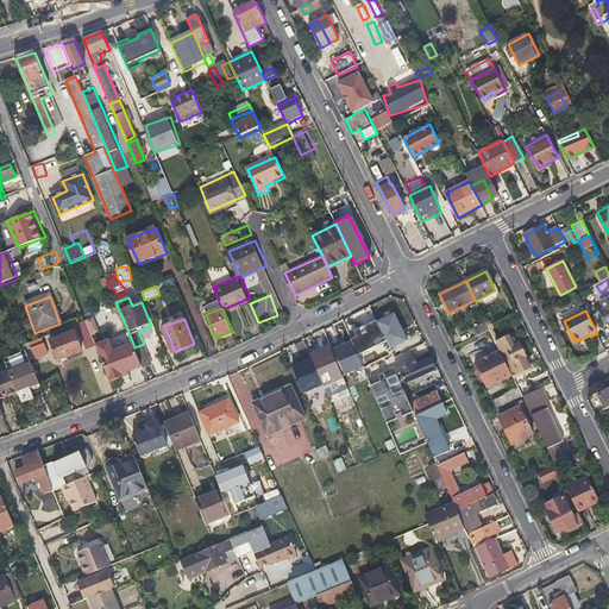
[(490,330),(488,325),(487,322),(472,330),(476,337),(490,330)]
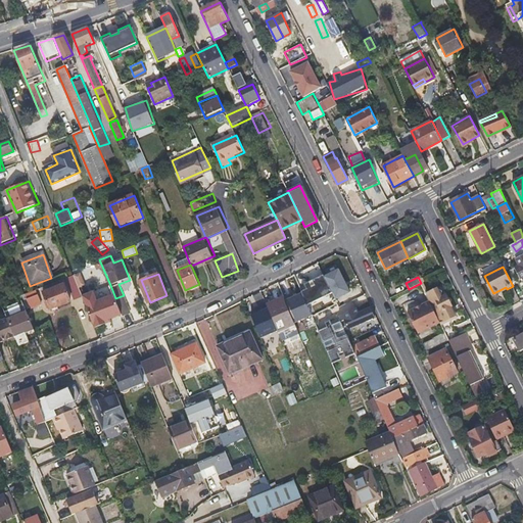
[(95,327),(110,320),(109,319),(122,314),(117,302),(115,298),(110,285),(96,291),(92,290),(90,283),(78,287),(95,327)]
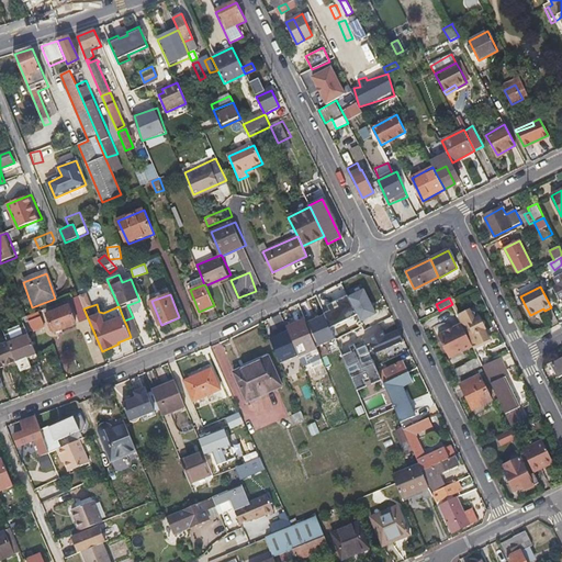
[(45,315),(55,335),(77,326),(68,305),(45,315)]
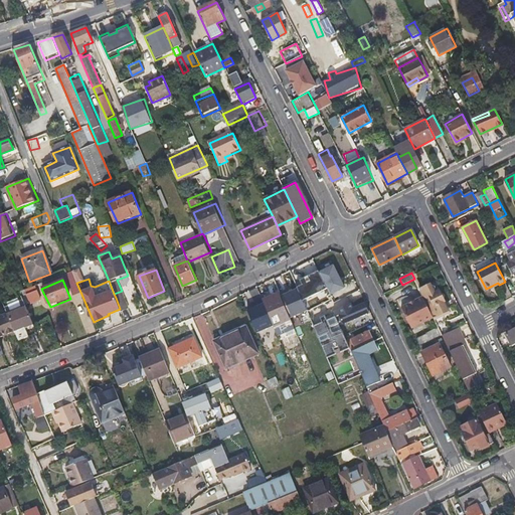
[(487,291),(499,285),(498,283),(486,289),(487,291)]
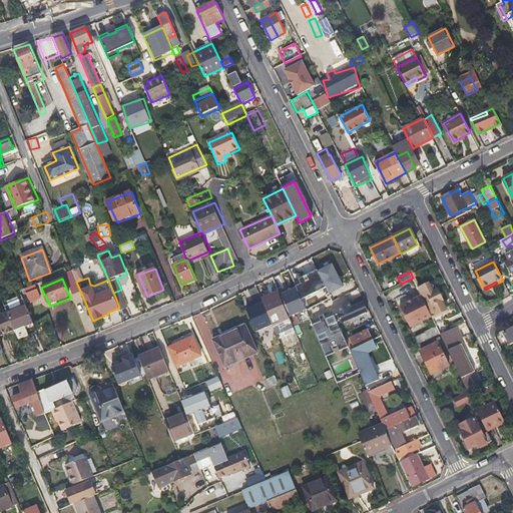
[(429,284),(418,289),(421,296),(432,317),(432,319),(439,316),(439,314),(447,310),(442,301),(444,301),(438,290),(434,292),(429,284)]
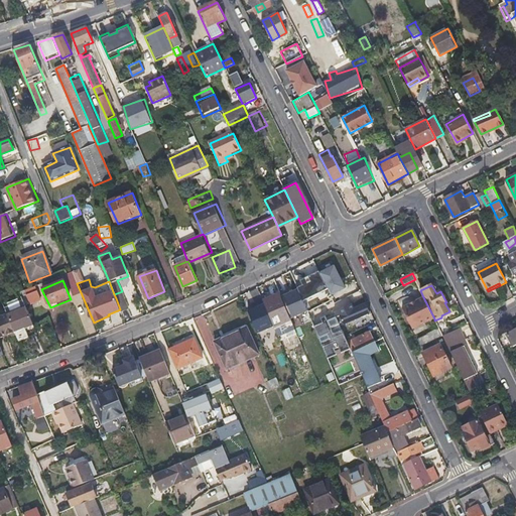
[(41,300),(35,286),(25,290),(31,305),(41,300)]
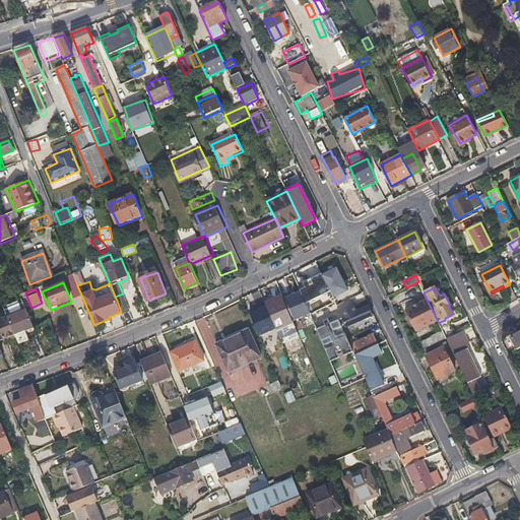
[(329,307),(322,289),(308,296),(316,313),(329,307)]
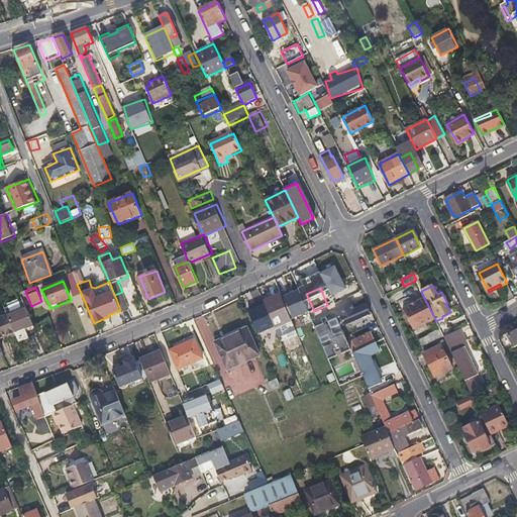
[(120,310),(121,312),(129,309),(123,296),(116,299),(120,310)]
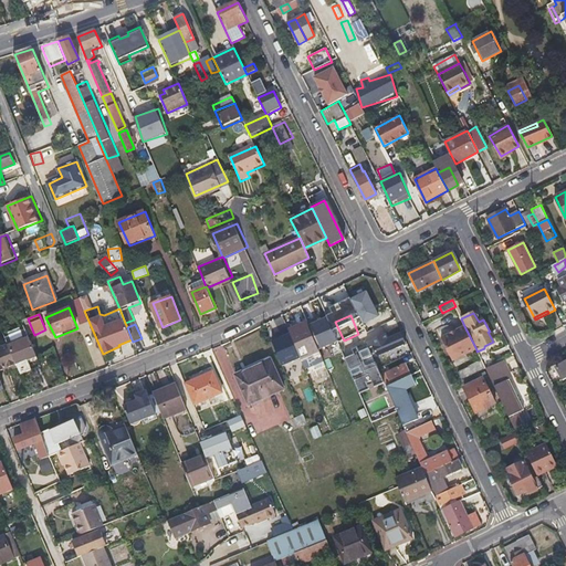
[(16,364),(16,365),(37,356),(29,338),(24,326),(3,335),(8,345),(8,346),(16,364)]
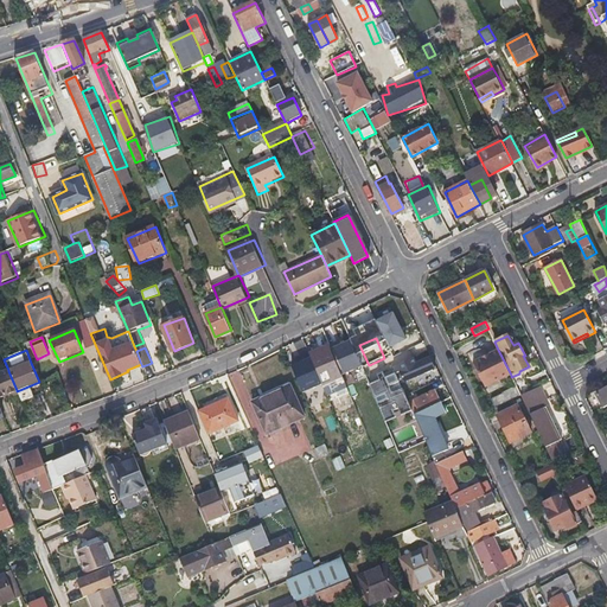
[(485,387),(511,375),(498,350),(473,362),(485,387)]
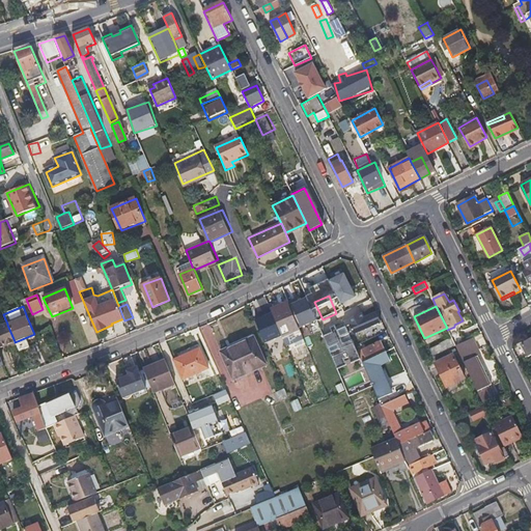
[(370,315),(368,309),(344,322),(345,324),(346,327),(350,325),(354,334),(381,322),(376,312),(370,315)]
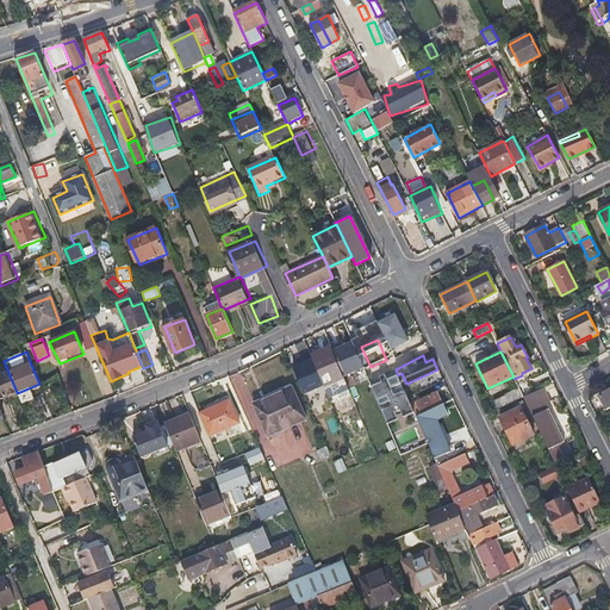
[(292,366),(305,393),(325,384),(313,356),(292,366)]
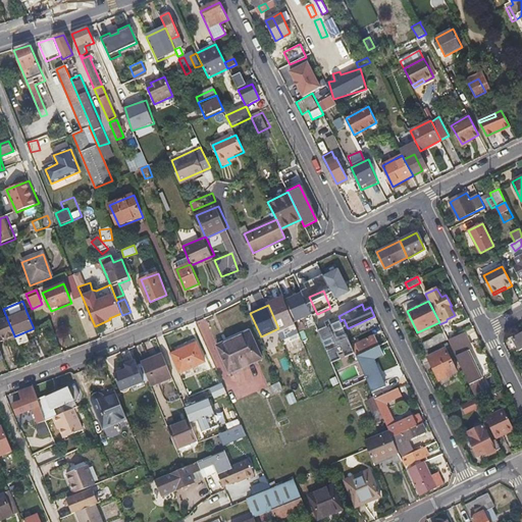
[(0,341),(14,335),(7,319),(7,318),(0,320),(0,341)]
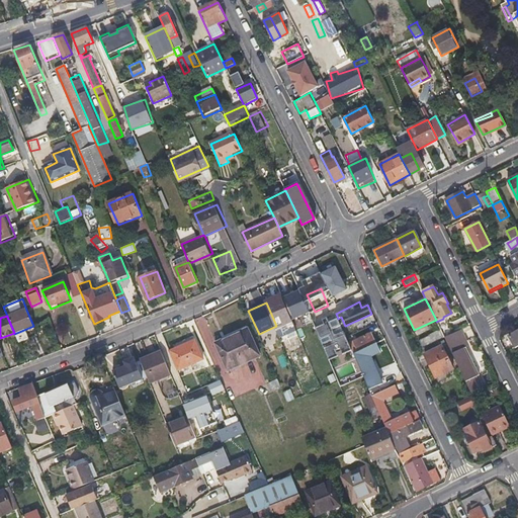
[(338,319),(337,316),(328,320),(334,334),(343,330),(338,319)]
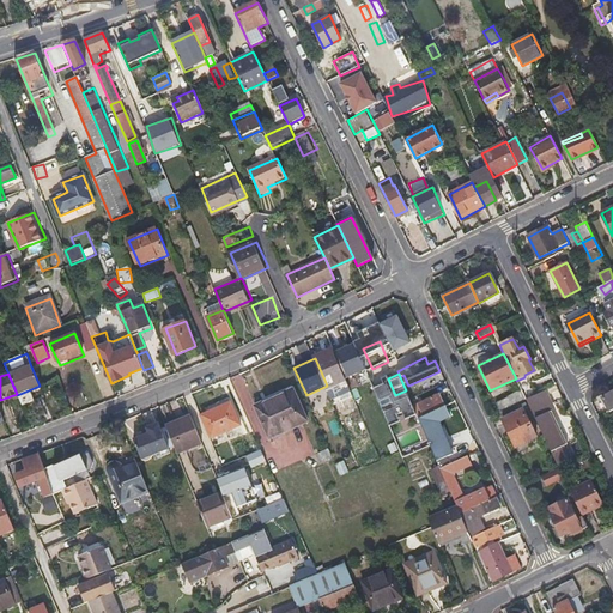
[(271,438),(308,422),(293,388),(256,406),(271,438)]
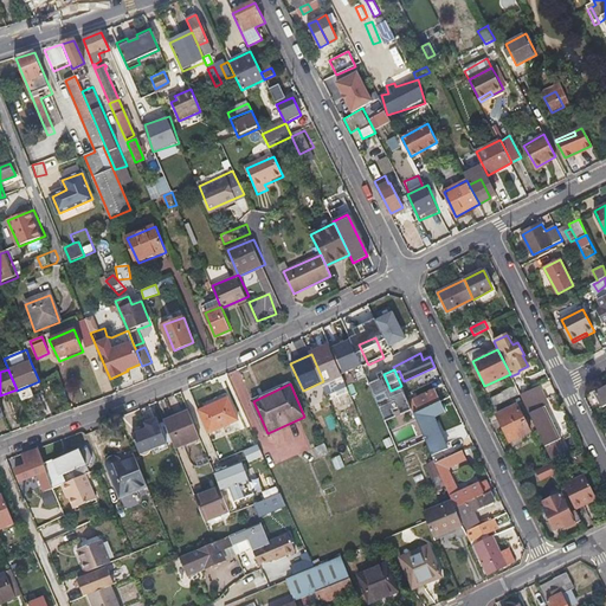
[(547,400),(540,386),(520,395),(527,410),(547,400)]
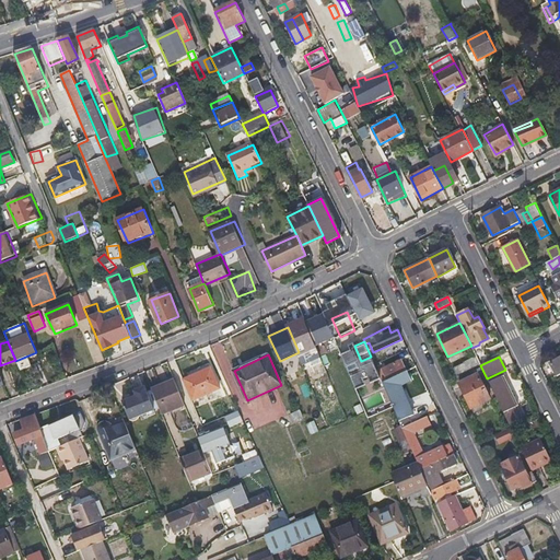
[(559,357),(549,363),(557,376),(559,373),(559,357)]
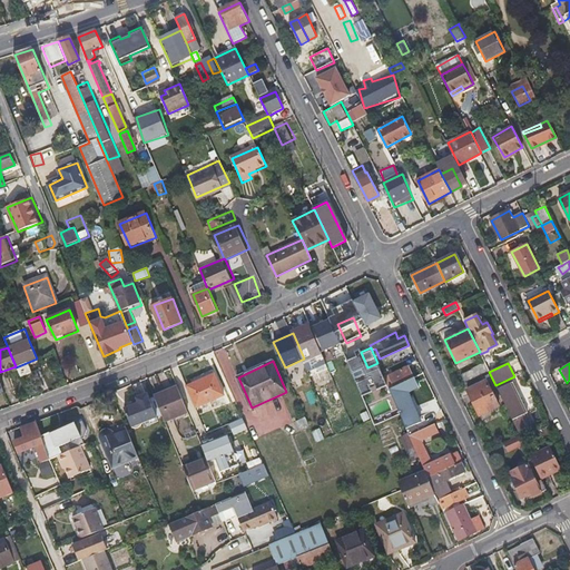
[(391,389),(414,377),(409,366),(385,377),(391,389)]
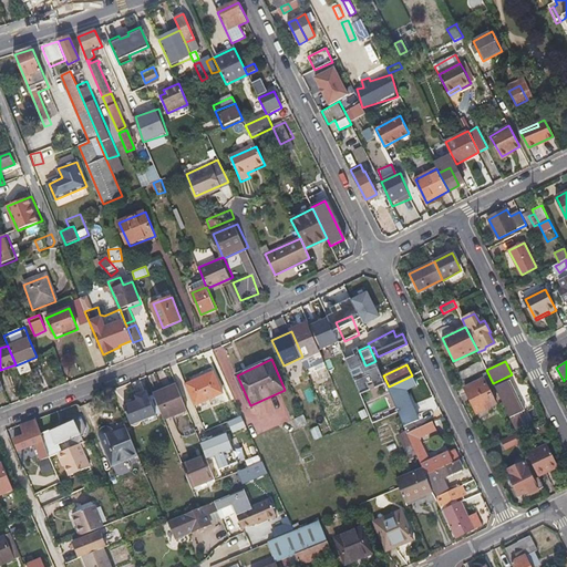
[(215,373),(187,384),(196,405),(224,394),(215,373)]
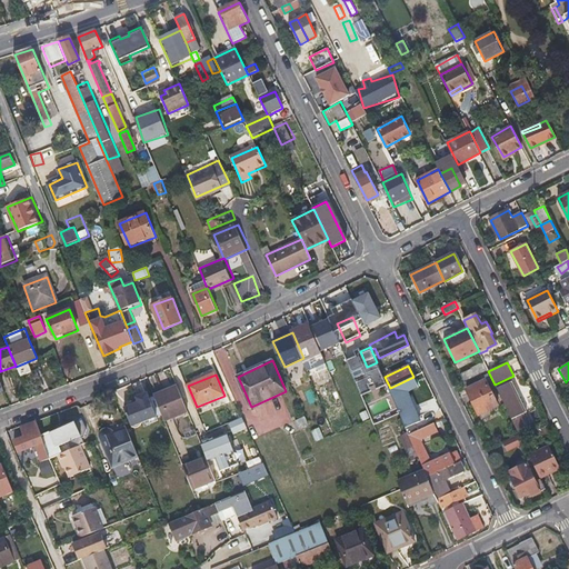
[(389,389),(399,413),(406,428),(417,422),(402,393),(419,385),(415,377),(413,377),(390,388),(389,389)]
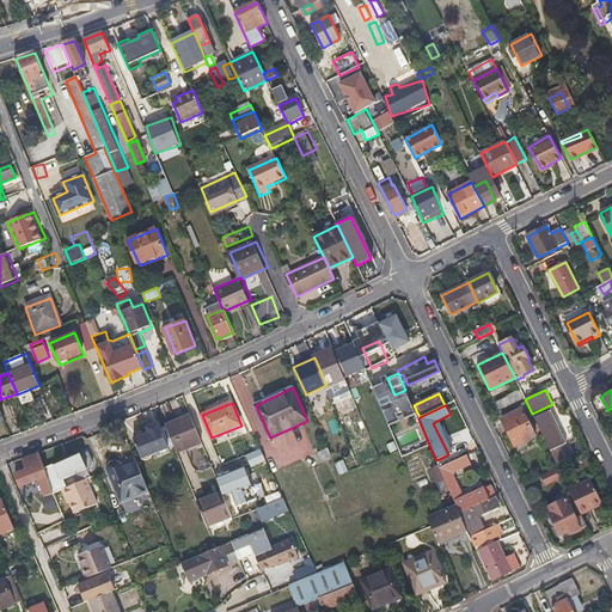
[(536,438),(522,409),(502,418),(516,447),(536,438)]
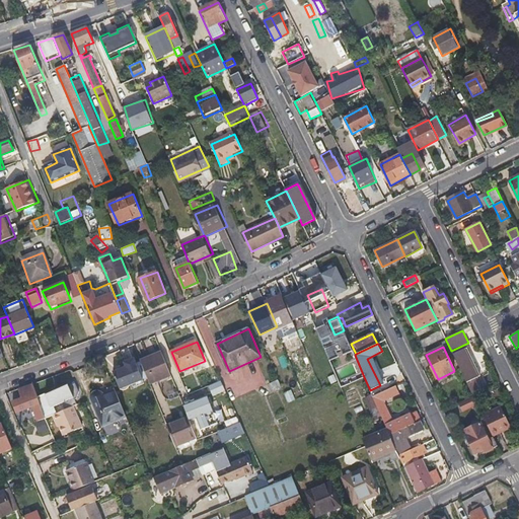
[(473,395),(478,393),(472,379),(480,375),(466,348),(453,354),(473,395)]
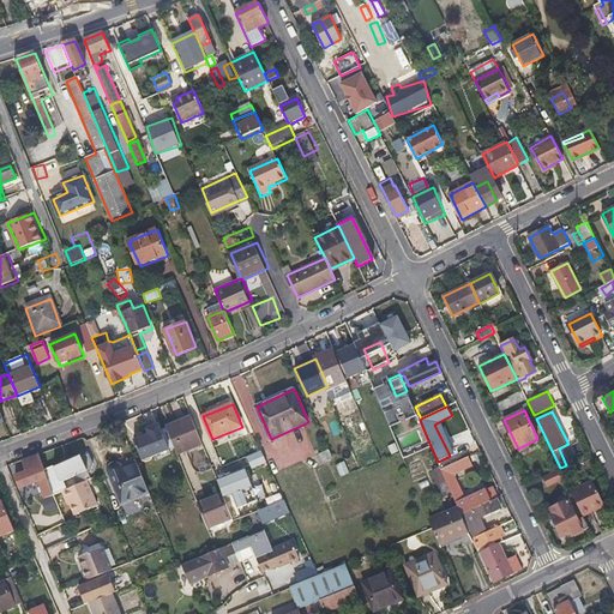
[(202,445),(190,416),(166,427),(173,445),(178,456),(202,445)]
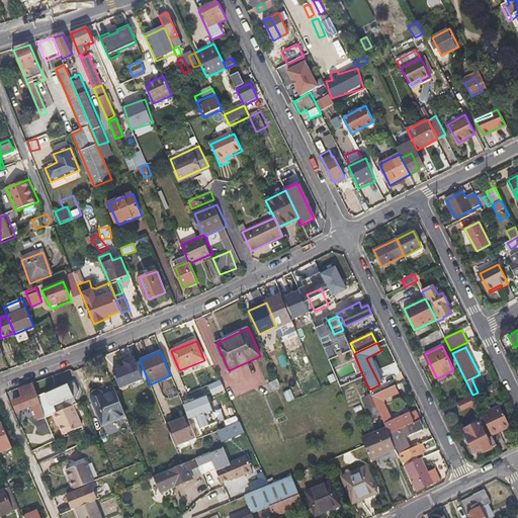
[(140,360),(137,361),(135,357),(124,361),(126,365),(112,371),(118,384),(131,379),(132,382),(143,377),(142,376),(146,375),(140,360)]
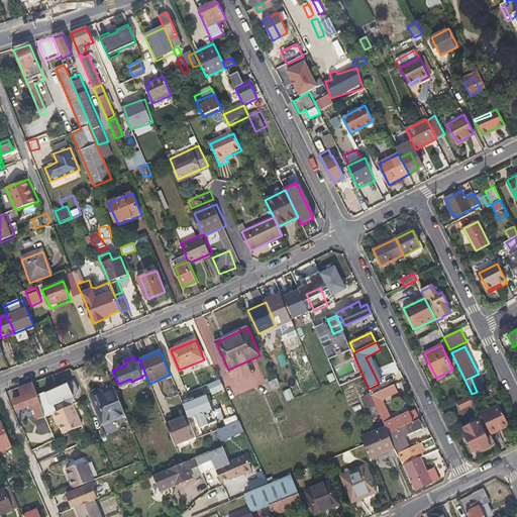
[(350,371),(335,377),(339,385),(353,379),(350,371)]
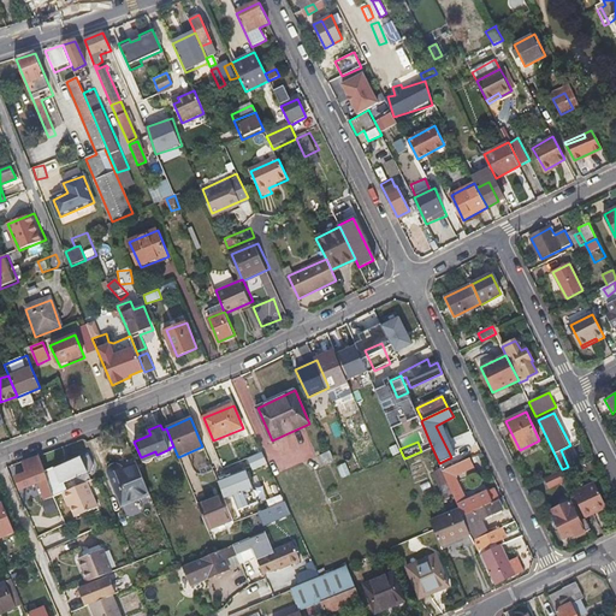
[(330,450),(320,454),(323,462),(333,458),(330,450)]
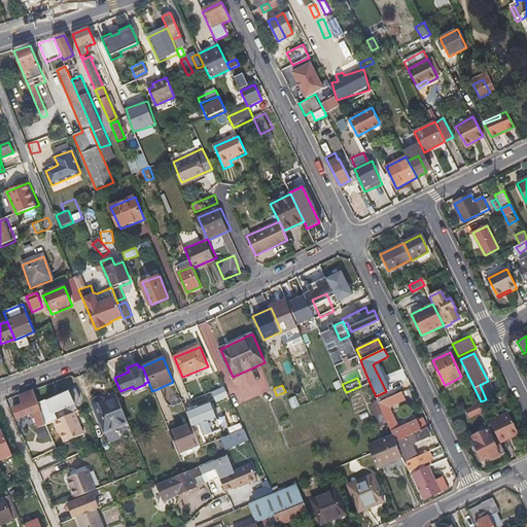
[(216,402),(230,397),(224,386),(212,391),(216,402)]
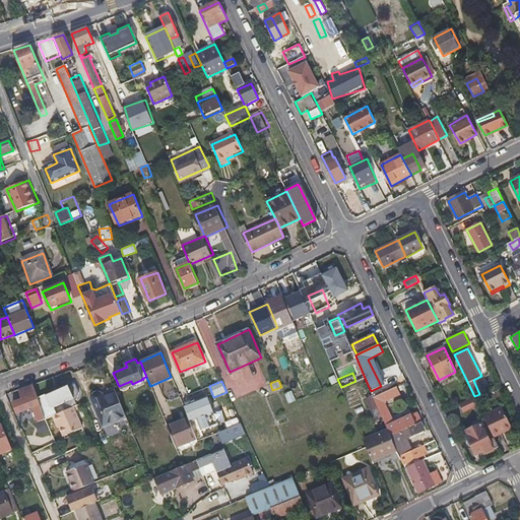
[(38,397),(31,384),(19,388),(23,398),(14,402),(18,412),(23,410),(22,407),(34,403),(35,406),(42,419),(44,418),(47,417),(38,397)]
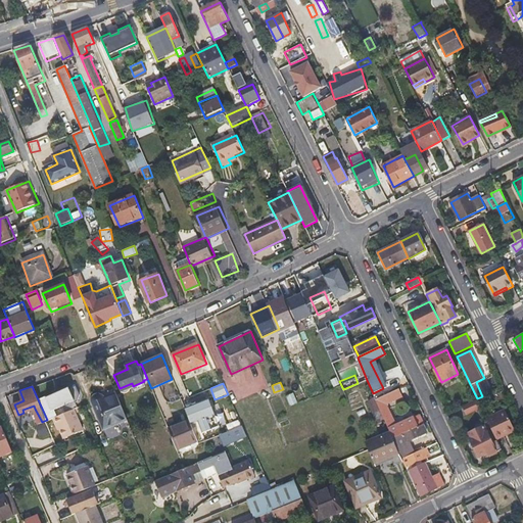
[(54,417),(73,410),(76,408),(75,405),(79,397),(74,386),(48,397),(47,395),(38,399),(47,420),(54,417)]
